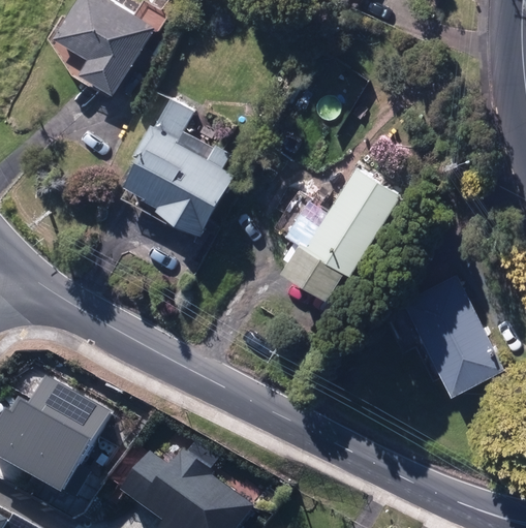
[(76,75),(112,96),(154,29),(106,0),(75,0),(52,37),(86,59),(76,75)]
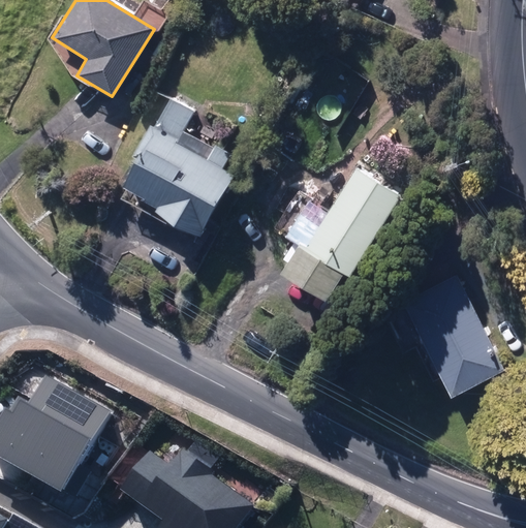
[(154,211),(198,236),(233,177),(220,169),(228,156),(213,147),(212,150),(181,132),(191,114),(169,100),(152,128),(149,126),(130,157),(134,159),(120,185),(144,198),(143,200),(156,208),(154,211)]
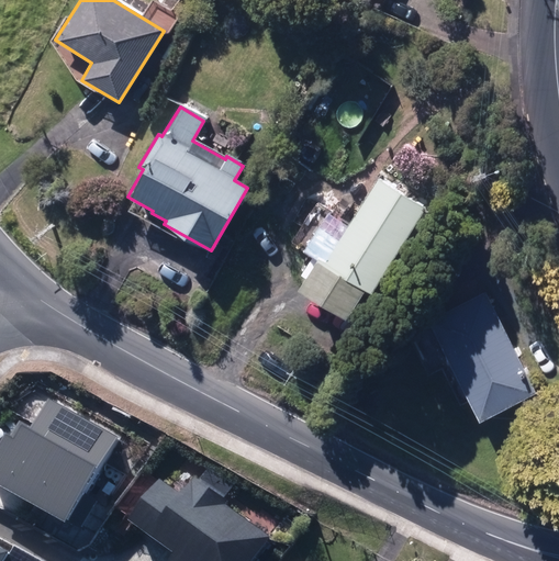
[(298,289),(345,320),(364,290),(370,293),(424,210),(377,179),(347,226),(326,213),(303,251),(313,258),(300,278),(303,280),(298,289)]
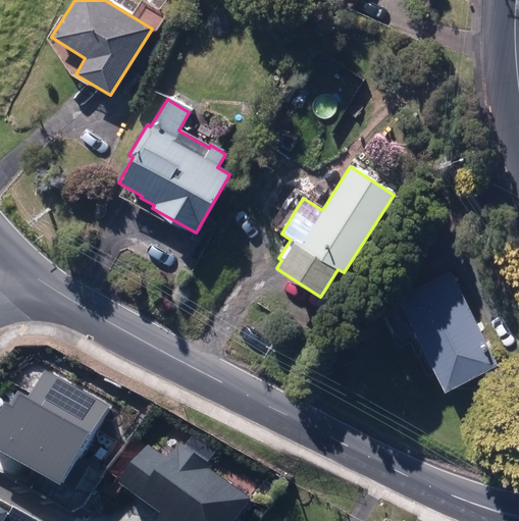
[(397,300),(444,393),(496,366),(449,273),(397,300)]
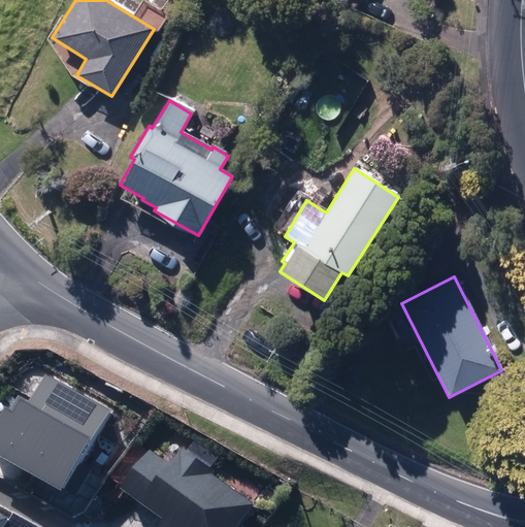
[(404,358),(413,373),(426,366),(418,351),(404,358)]
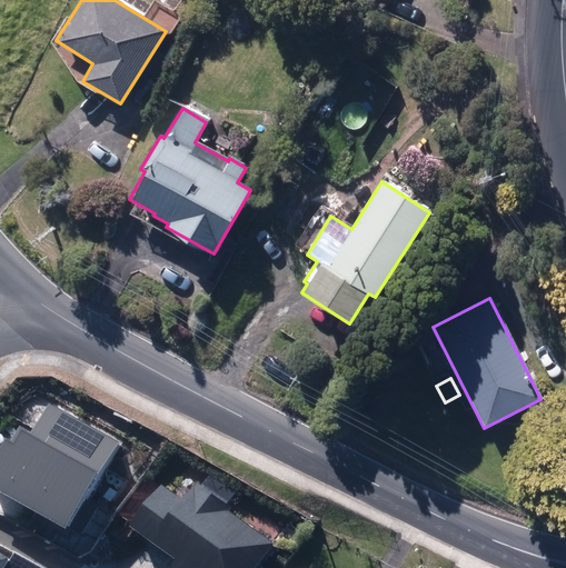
[(0,486),(78,529),(125,445),(38,397),(0,465),(0,486)]
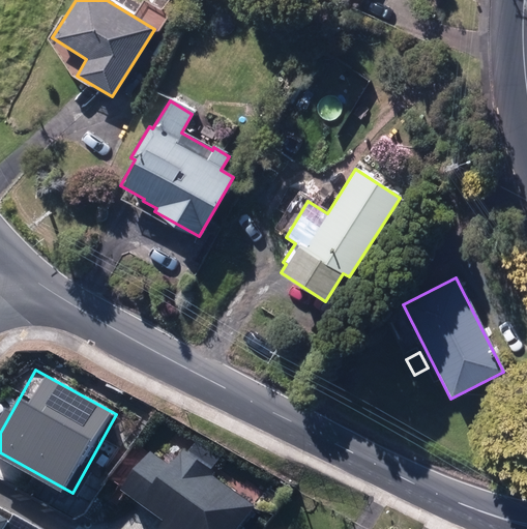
[(228,528),(252,497),(186,448),(175,465),(158,452),(133,489),(172,518),(165,528),(228,528)]
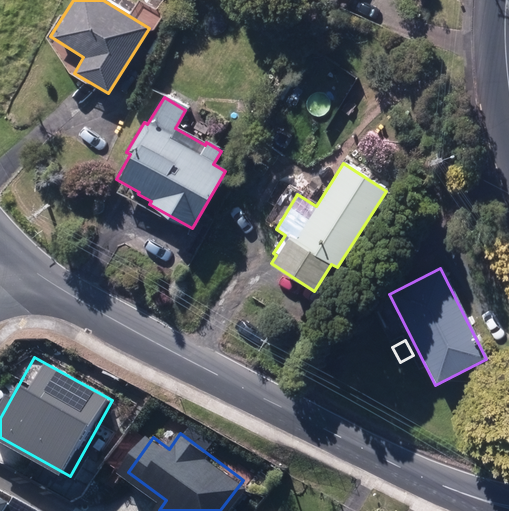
All buildings are outlined.
